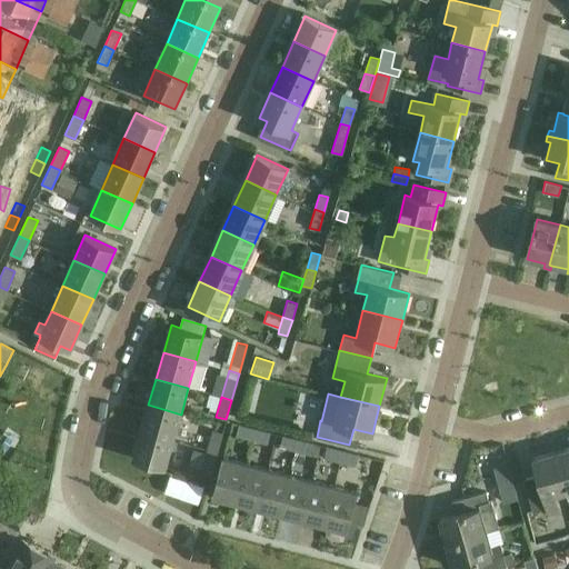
[(173,440),(181,415),(148,405),(141,431),(173,440)]
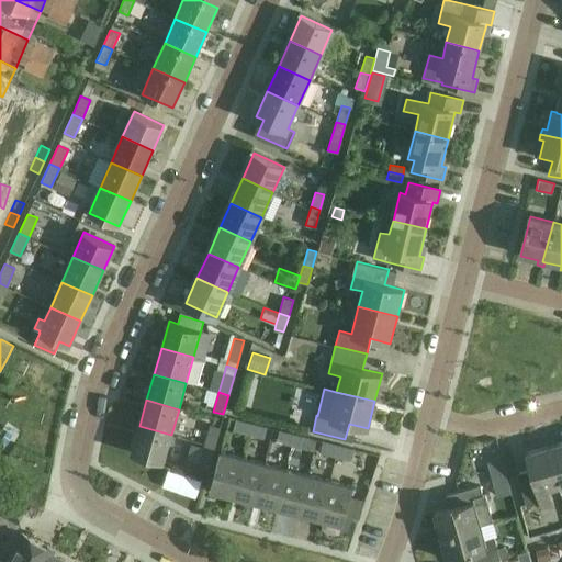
[(248,435),(251,423),(235,419),(232,430),(248,435)]
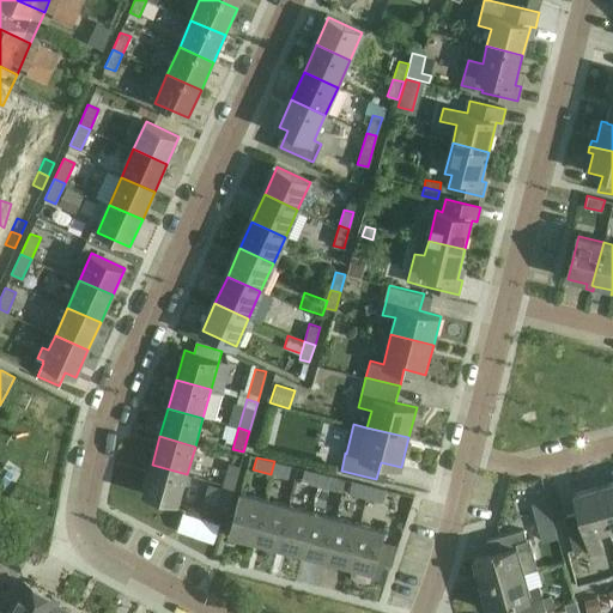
[(274,461),(271,474),(289,479),(291,466),(274,461)]
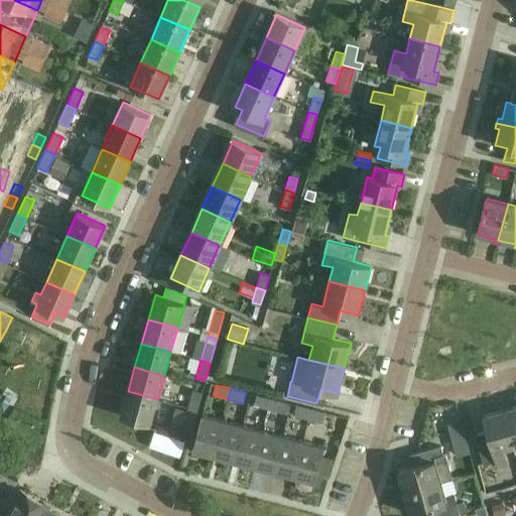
[(197,410),(202,392),(192,389),(187,408),(197,410)]
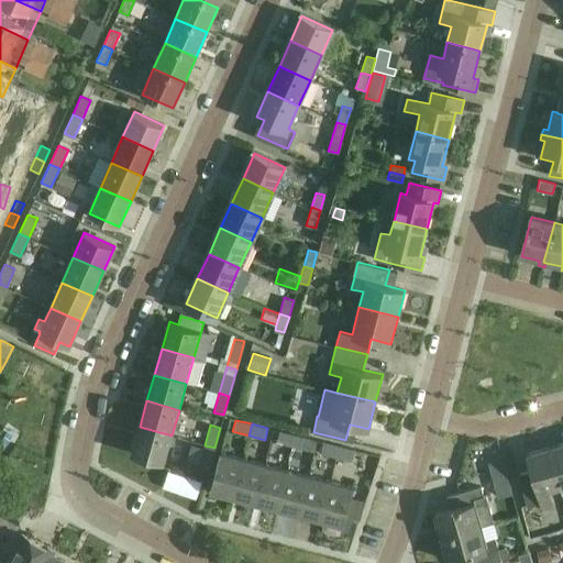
[(164,463),(172,435),(140,427),(131,453),(164,463)]
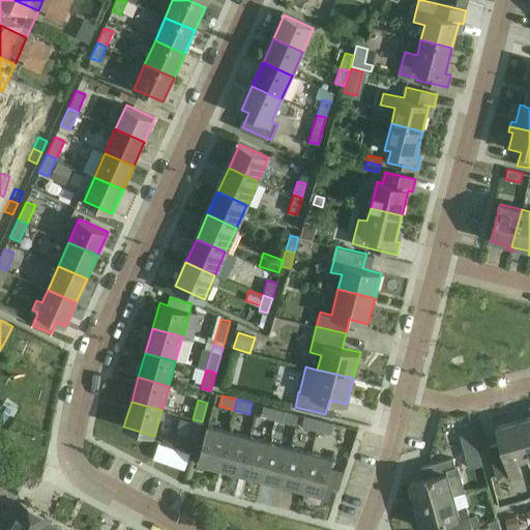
[(278,420),(281,410),(263,406),(261,416),(278,420)]
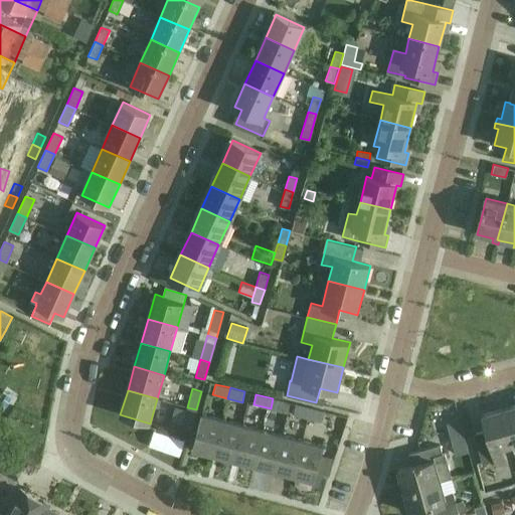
[(273,398),(271,408),(288,412),(290,402),(273,398)]
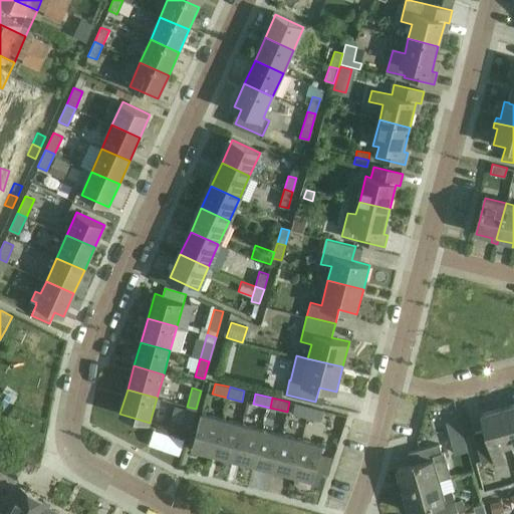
[(307,417),(309,407),(295,404),(293,414),(307,417)]
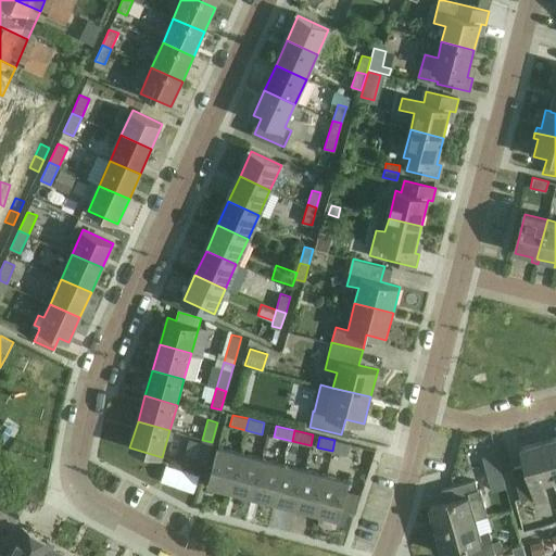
[(555,437),(543,441),(553,479),(555,490),(555,437)]
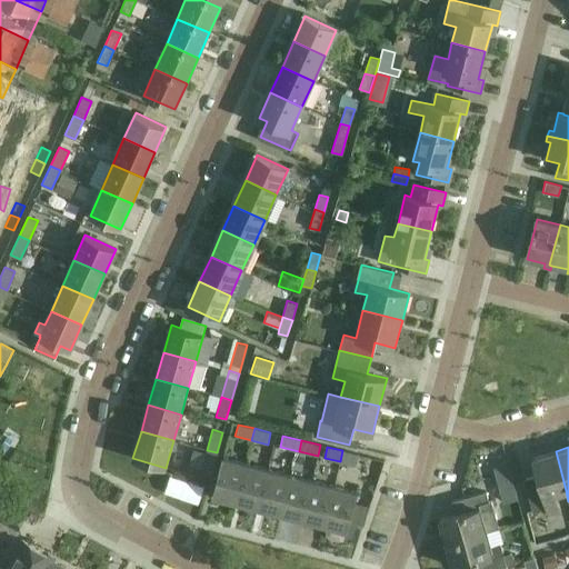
[(211,472),(217,452),(207,450),(201,470),(211,472)]
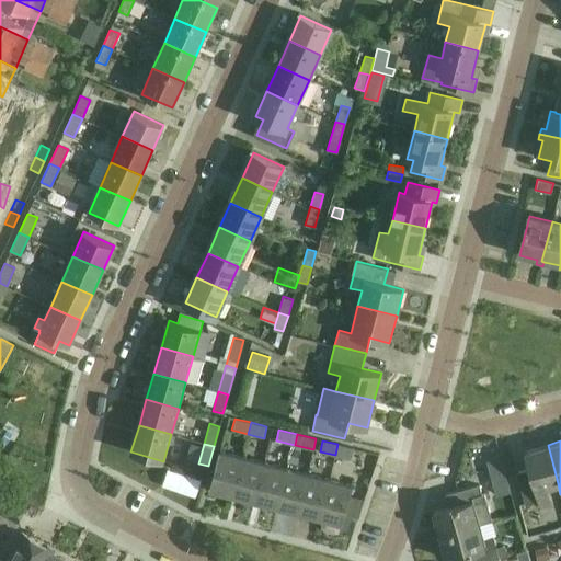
[(338,444),(335,455),(351,458),(353,447),(338,444)]
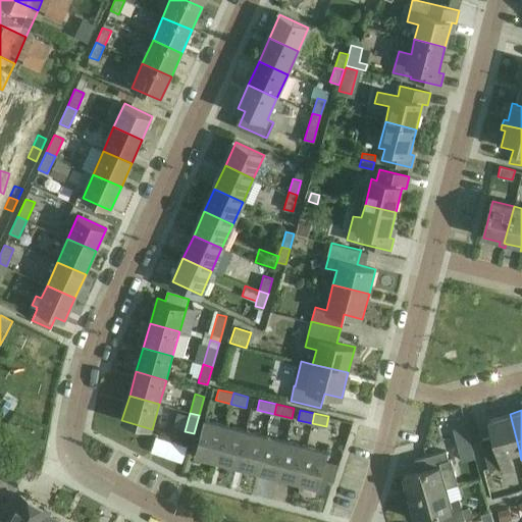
[(508,453),(519,450),(510,414),(487,420),(492,436),(480,439),(488,469),(500,465),(502,472),(513,469),(508,453)]
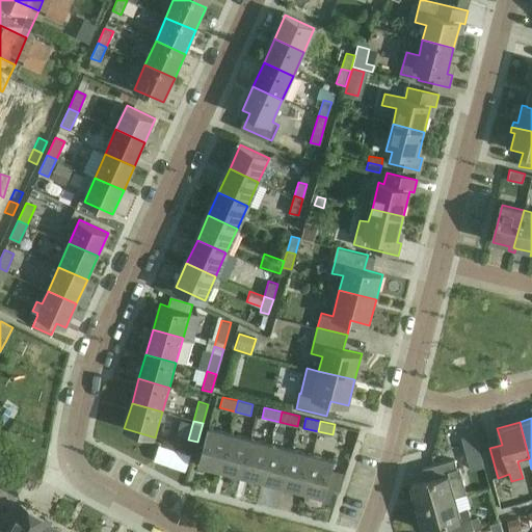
[(220,470),(230,433),(209,428),(200,464),(220,470)]
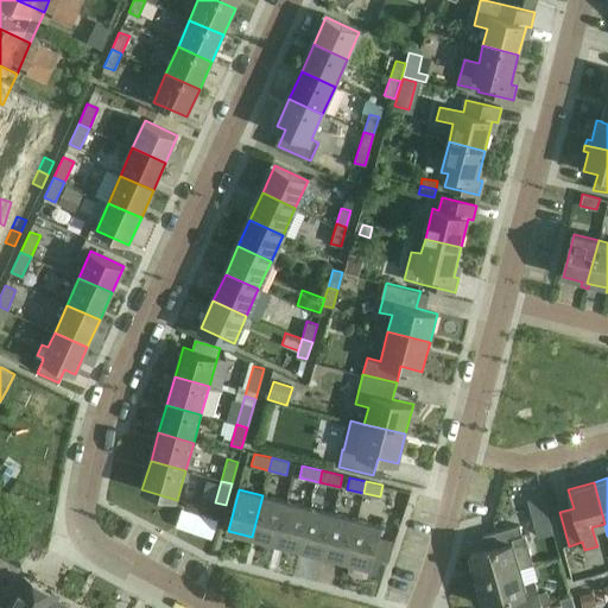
[(276,543),(286,501),(263,495),(252,537),(276,543)]
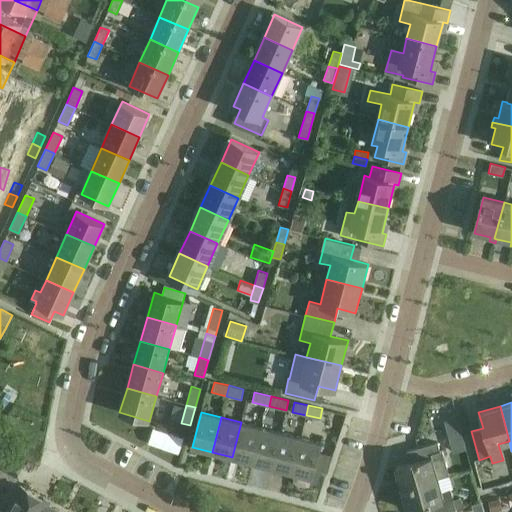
[(251,462),(260,427),(241,422),(232,457),(251,462)]
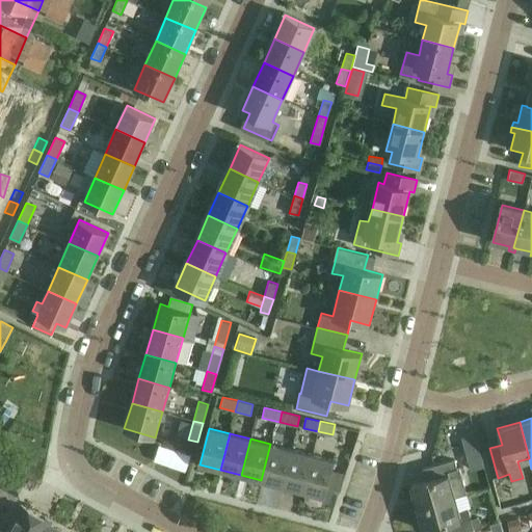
[(468,456),(478,453),(475,442),(464,444),(468,456)]
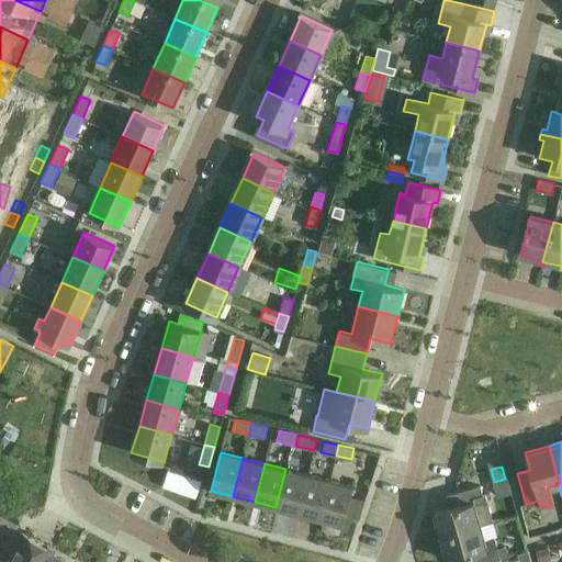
[(298,513),(307,474),(285,469),(276,507),(298,513)]
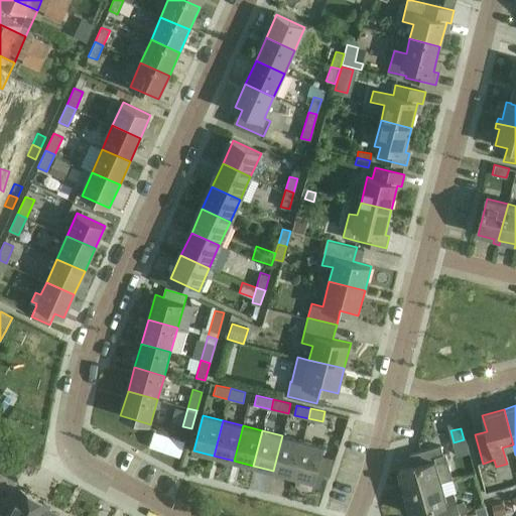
[(293,477),(302,441),(282,435),(273,471),(293,477)]
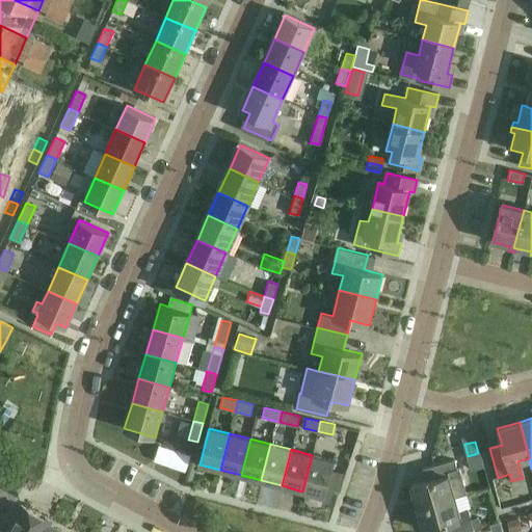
[(312,455),(302,491),(324,497),(334,460),(312,455)]
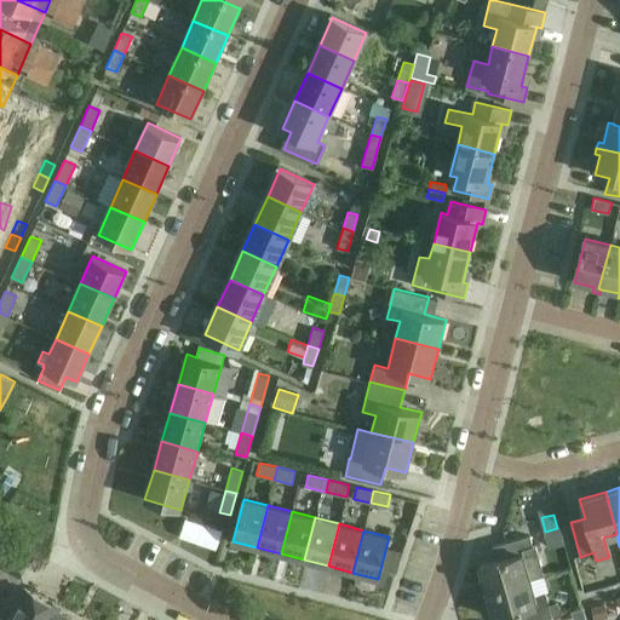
[(535,545),(532,545),(529,535),(492,545),(495,561),(478,564),(484,585),(480,586),(481,592),(529,579),(544,575),(535,545)]
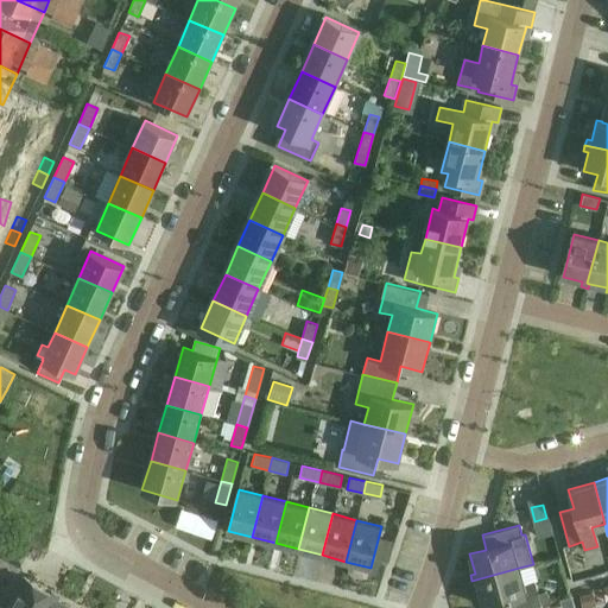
[(534,581),(524,583),(519,568),(472,581),(474,587),(477,586),(483,605),(500,600),(501,607),(524,607),(540,603),(548,602),(545,590),(537,591),(534,581)]
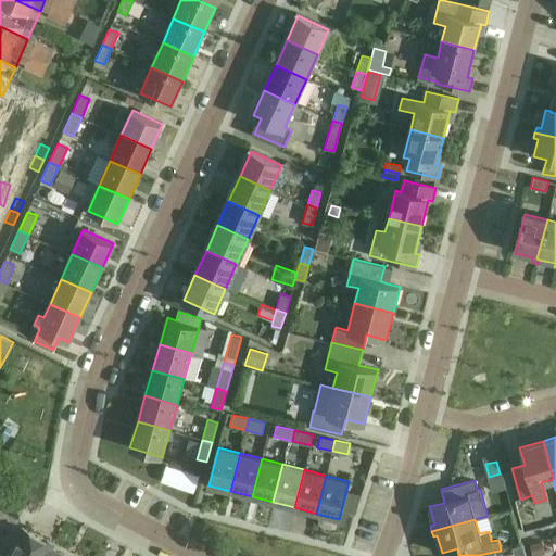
[(46,555),(50,548),(53,544),(22,528),(5,555),(46,555)]
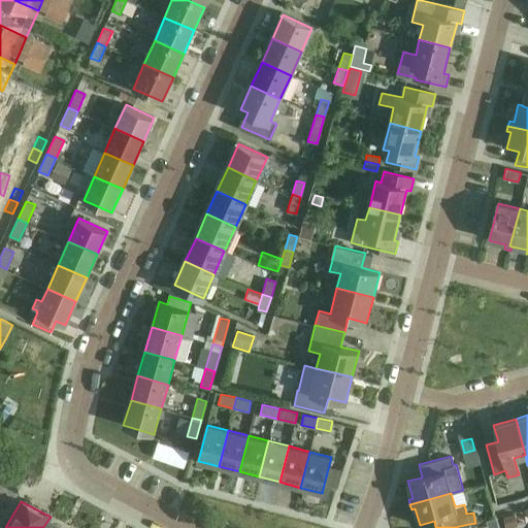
[(514,514),(502,517),(505,527),(506,527),(517,525),(514,514)]
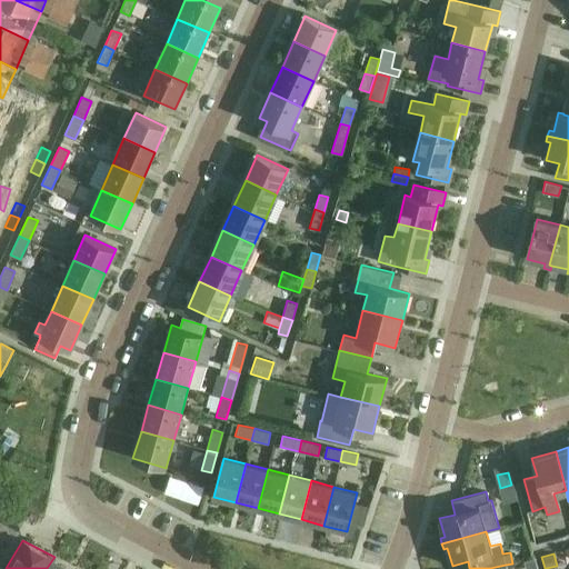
[(536,568),(533,557),(523,560),(525,568),(536,568)]
